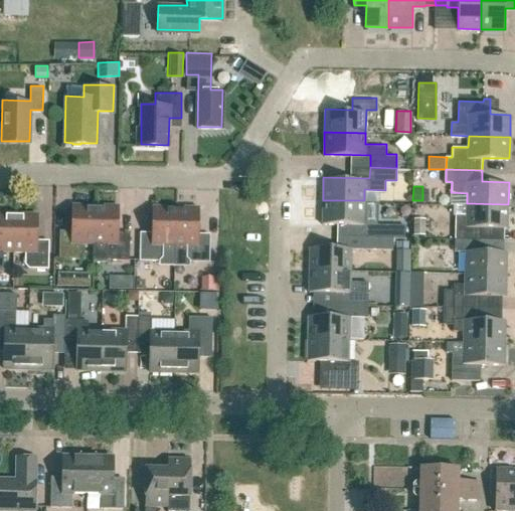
[(364,200),(323,200),(322,222),(363,223),(364,200)]
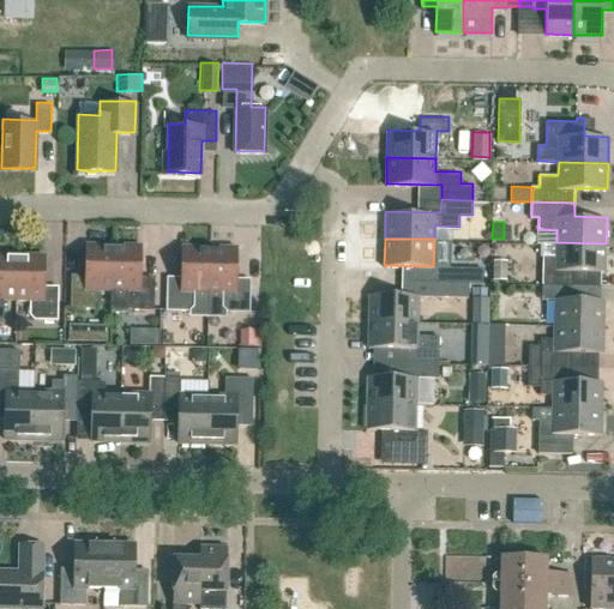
[(113,288),(113,246),(102,245),(102,242),(85,241),(84,277),(70,277),(70,306),(94,306),(98,302),(98,288),(113,288)]
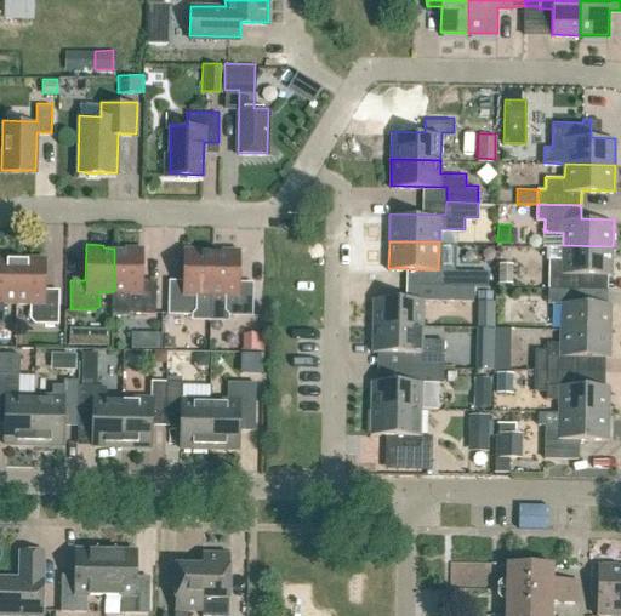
[(125,249),(114,249),(114,291),(127,291),(127,306),(131,311),(155,312),(157,283),(142,281),(142,245),(125,245),(125,249)]
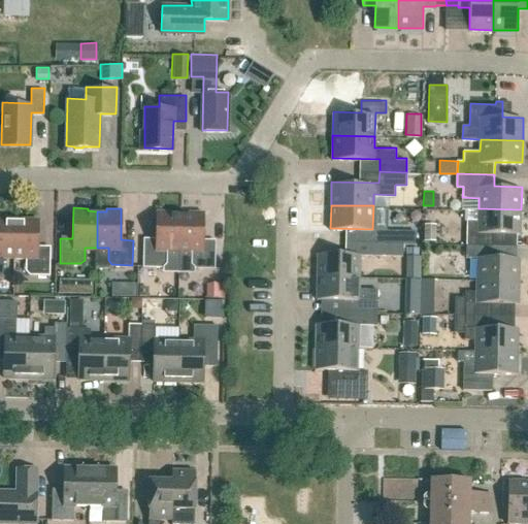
[(520,232),(521,209),(479,208),(479,220),(467,219),(466,244),(492,244),(493,232),(520,232)]
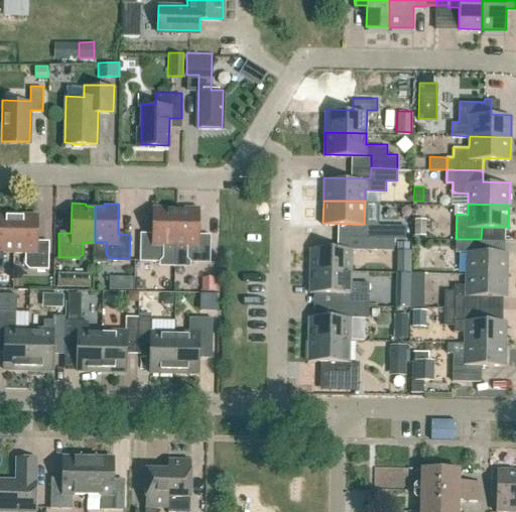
[(163,244),(174,244),(176,208),(167,208),(167,205),(153,205),(152,235),(140,235),(139,259),(159,259),(163,256),(163,244)]
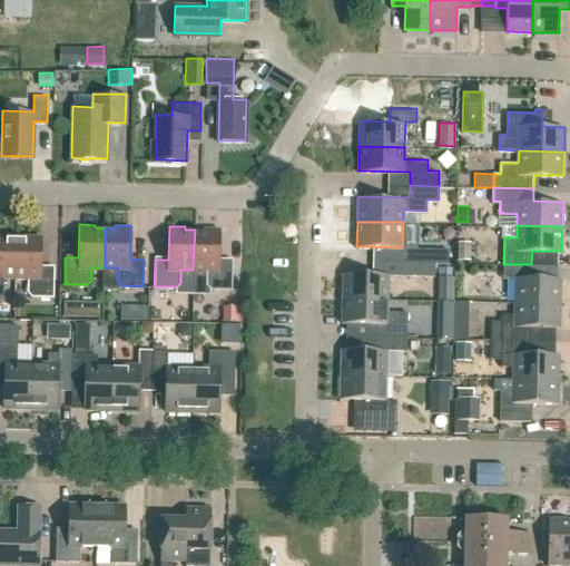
[(204,231),(195,230),(193,270),(206,270),(206,283),(209,288),(232,288),(233,261),(219,261),(220,227),(204,227),(204,231)]
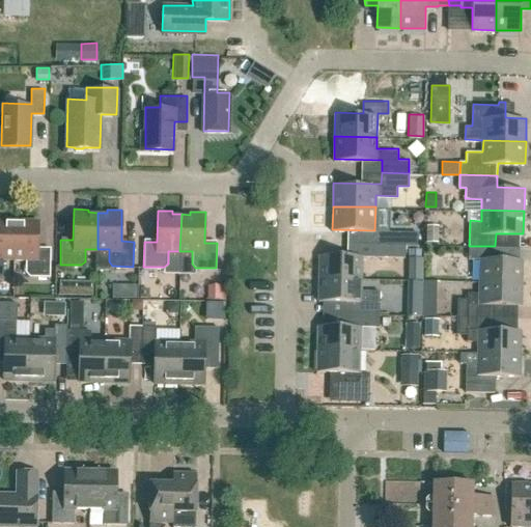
[(0,271),(2,270),(2,257),(14,257),(15,221),(5,221),(5,218),(0,217),(0,271)]
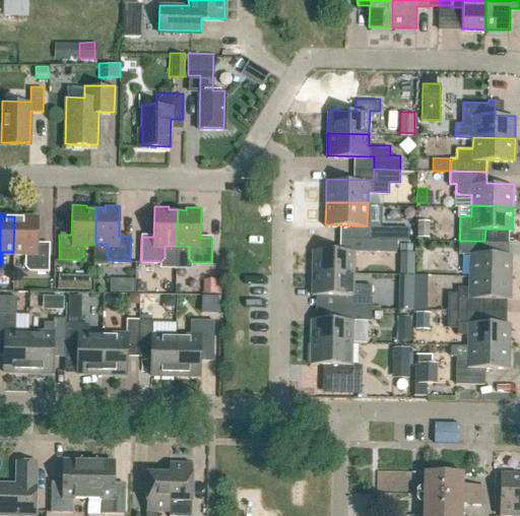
[(14,216),(13,252),(25,253),(25,264),(28,268),(49,269),(49,245),(37,245),(38,214),(23,213),(23,216),(14,216)]
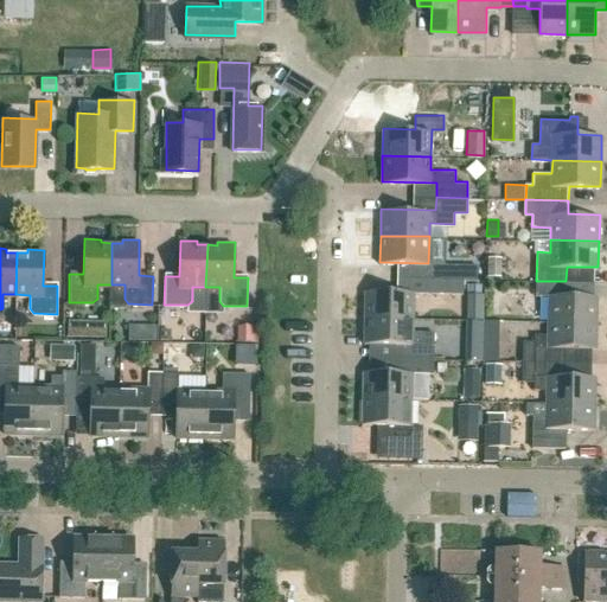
[(486,255),(486,274),(499,274),(498,255),(486,255)]
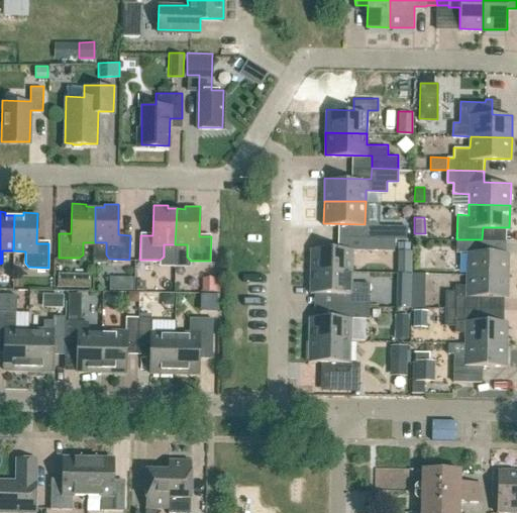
[(406,224),(369,223),(369,236),(393,237),(405,237),(406,224)]
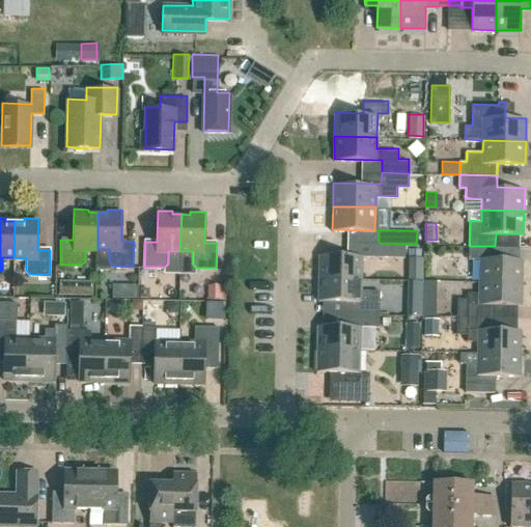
[(366,255),(403,256),(403,244),(379,243),(366,243),(366,255)]
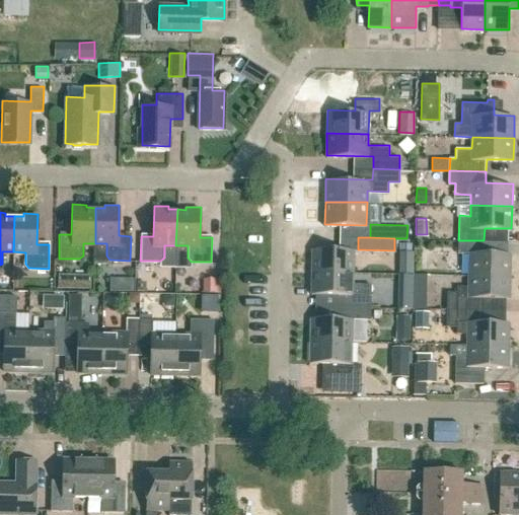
[(484,251),(484,240),(458,240),(458,252),(469,252),(468,274),(510,276),(511,252),(484,251)]
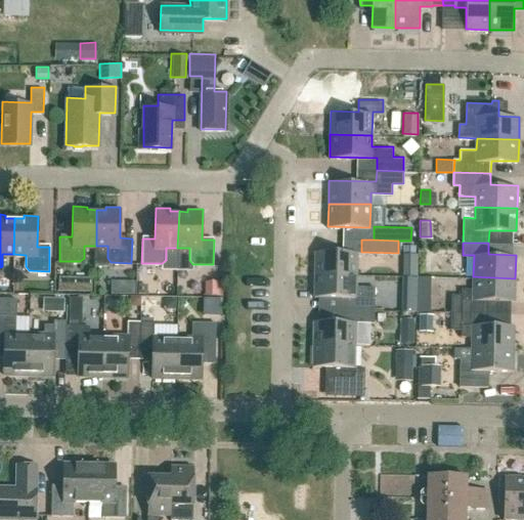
[(403,244),(402,252),(415,253),(415,244),(403,244)]
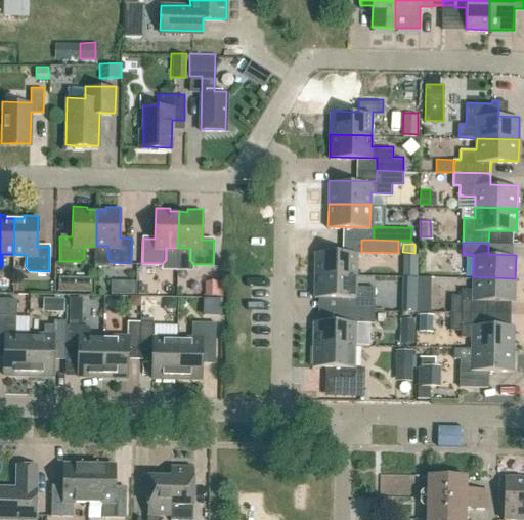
[(356,273),(357,251),(315,250),(314,272),(356,273)]
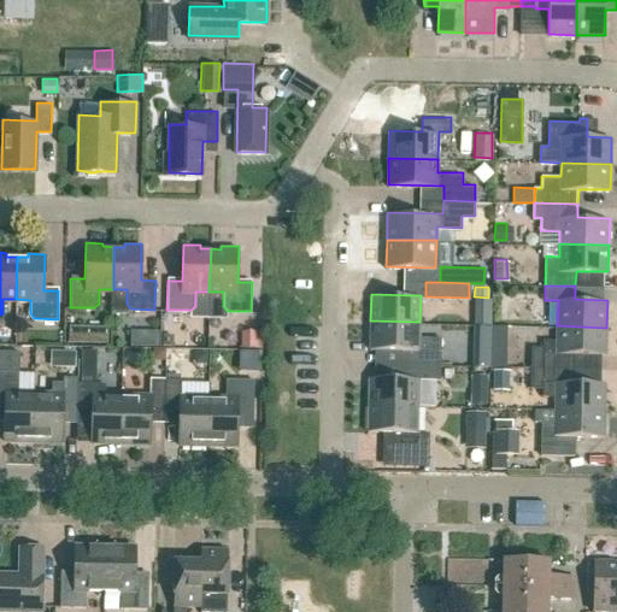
[(403,348),(401,363),(440,364),(441,336),(419,335),(419,322),(370,321),(370,347),(403,348)]
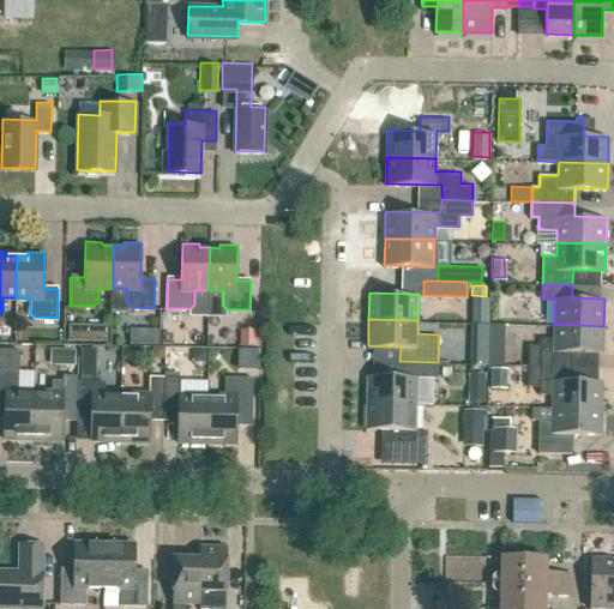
[(67,320),(67,338),(80,338),(82,320),(67,320)]
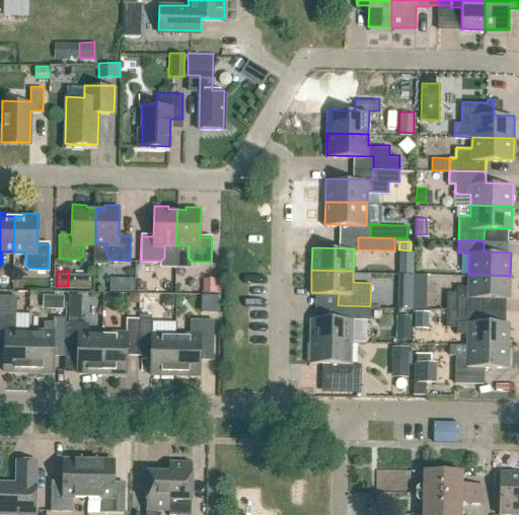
[(398,273),(398,282),(413,282),(413,273),(398,273)]
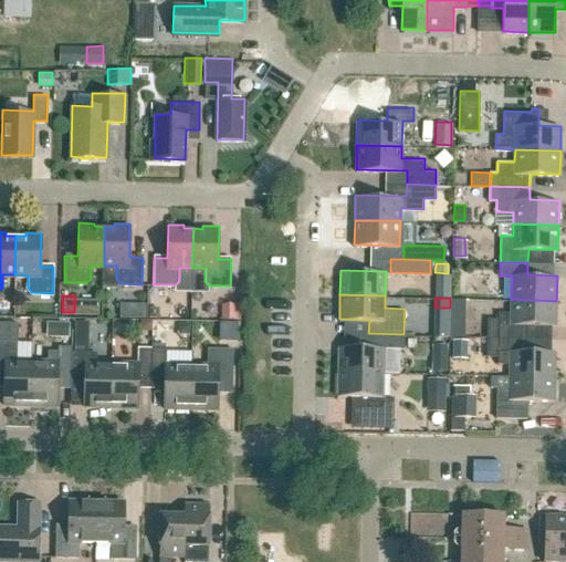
[(556,324),(556,301),(511,299),(511,311),(498,311),(498,316),(486,316),(485,336),(525,337),(526,324),(556,324)]
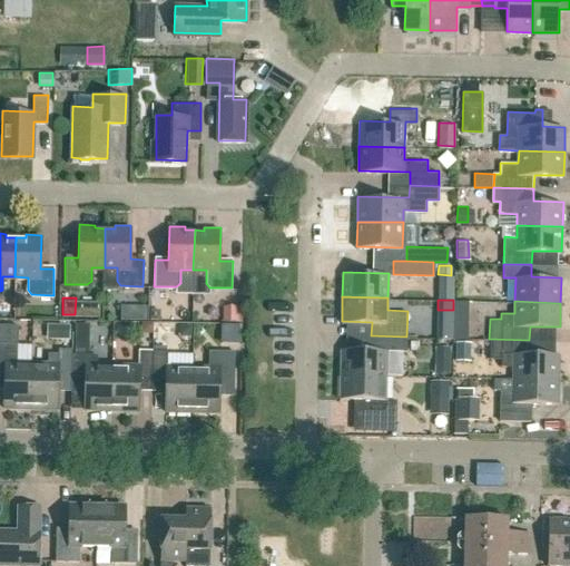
[(133,305),(133,320),(146,320),(146,305),(133,305)]
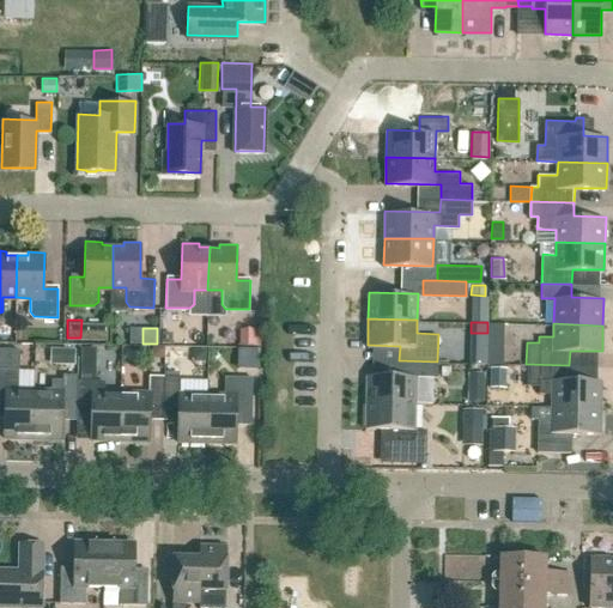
[(240,329),(240,344),(254,344),(254,329),(240,329)]
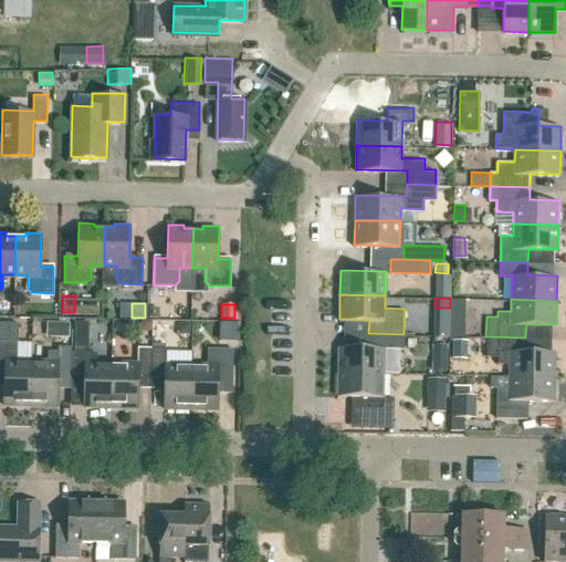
[(74,333),(74,318),(49,318),(49,333),(74,333)]
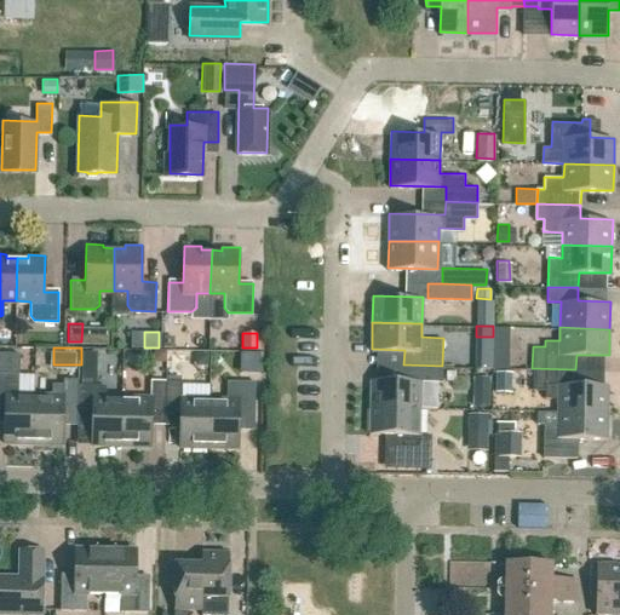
[(33,441),(34,392),(18,392),(19,351),(0,350),(0,420),(5,421),(4,441),(33,441)]
